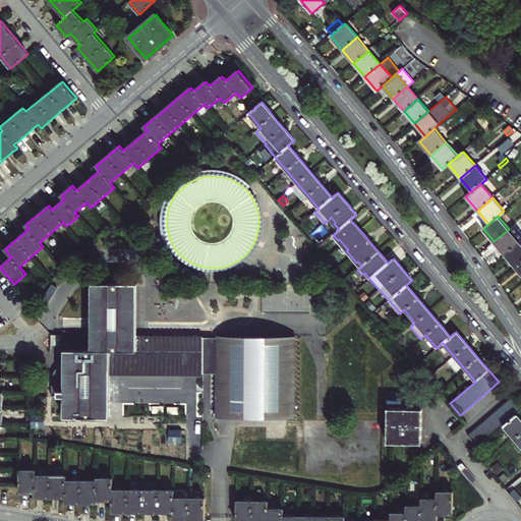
[(519,241),(509,229),(494,241),(505,254),(519,241)]
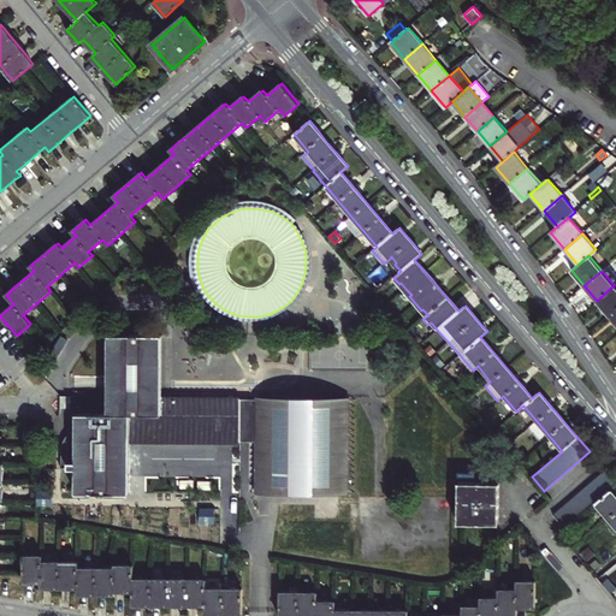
[(615,308),(615,288),(614,285),(597,301),(609,315),(615,308)]
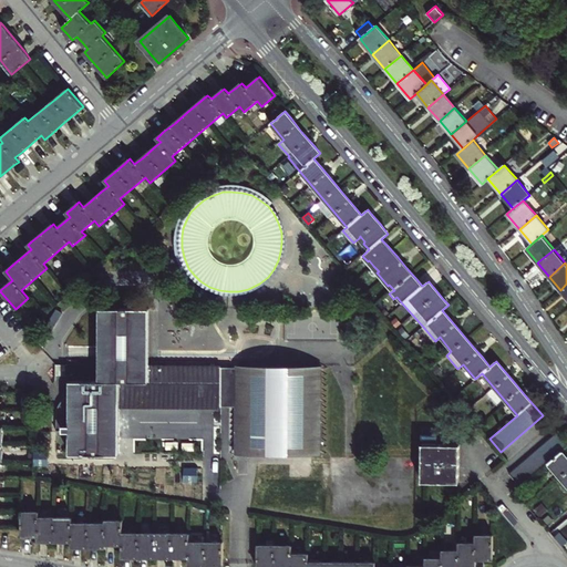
[(100,308),(100,357),(99,375),(99,381),(91,381),(82,381),(70,381),(70,395),(70,431),(70,454),(120,454),(120,405),(222,406),(222,367),(150,367),(150,308),(100,308)]
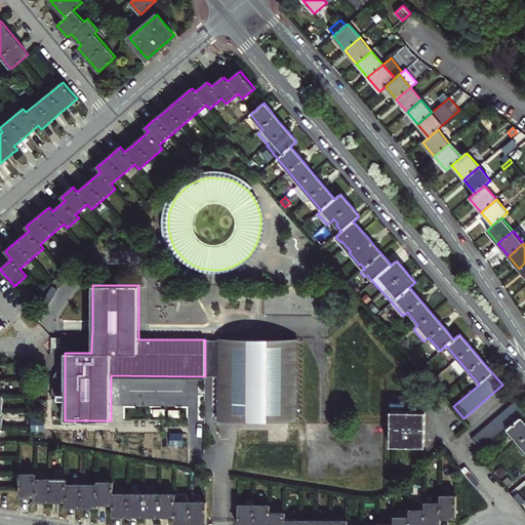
[(52,286),(43,303),(49,306),(57,289),(52,286)]
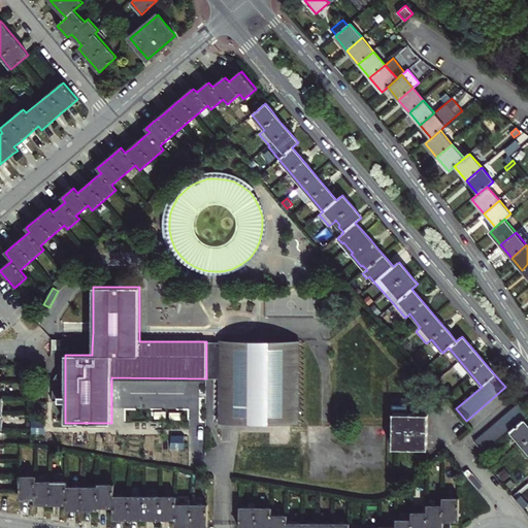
[(62,339),(52,339),(52,350),(61,350),(62,339)]
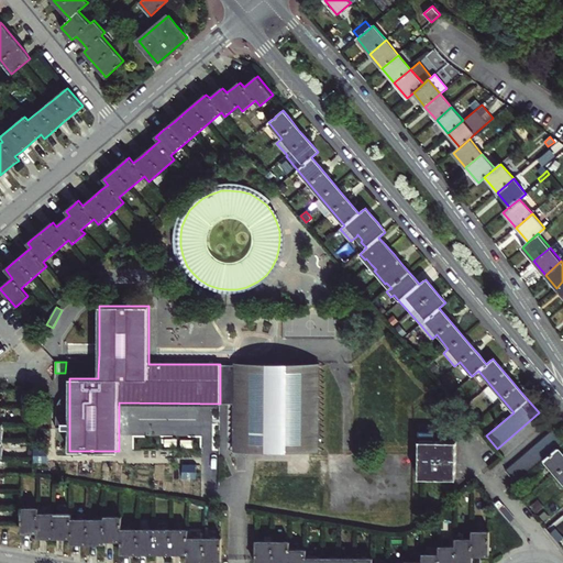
[(220,404),(234,404),(234,365),(220,364),(220,404)]
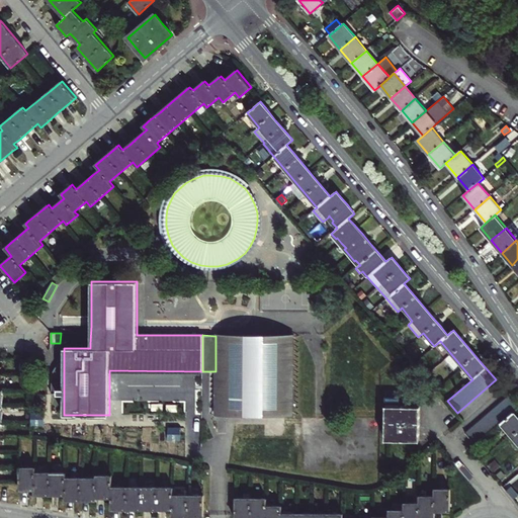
[(216,371),(216,414),(293,414),(293,336),(270,336),(216,336),(216,371)]
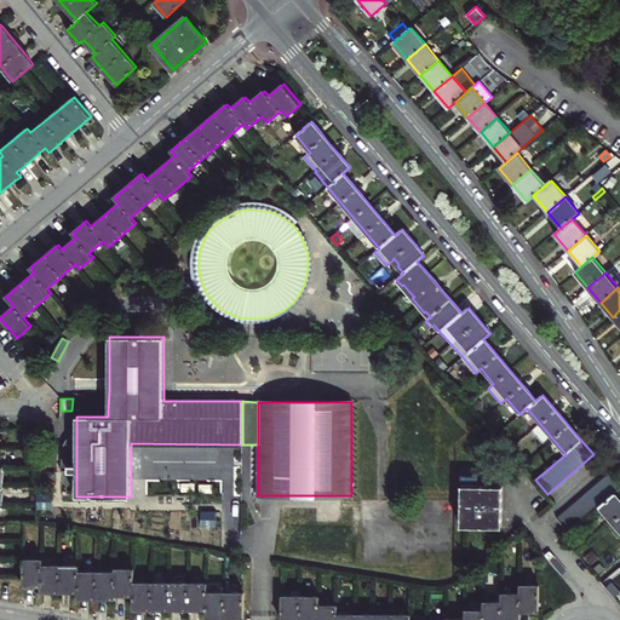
[(76,471),(76,432),(73,435),(69,437),(65,440),(63,443),(62,446),(62,471),(76,471)]
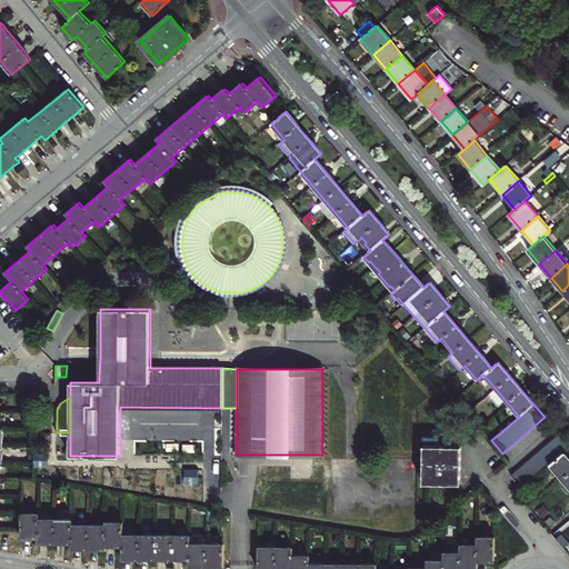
[(568,458),(563,452),(568,447),(568,446),(559,433),(517,470),(522,477),(528,483),(549,465),(568,487),(568,458)]
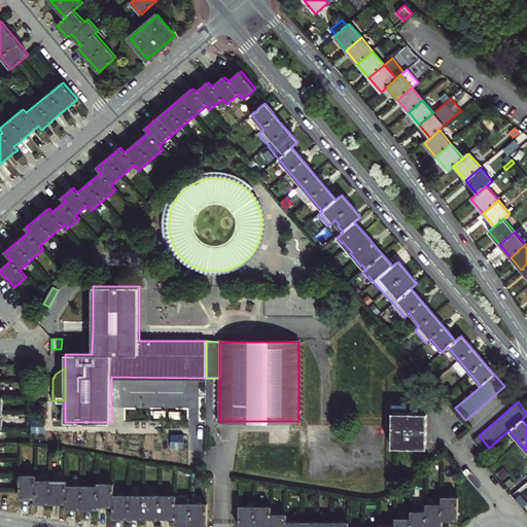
[(427,448),(427,413),(392,413),(391,448),(427,448)]
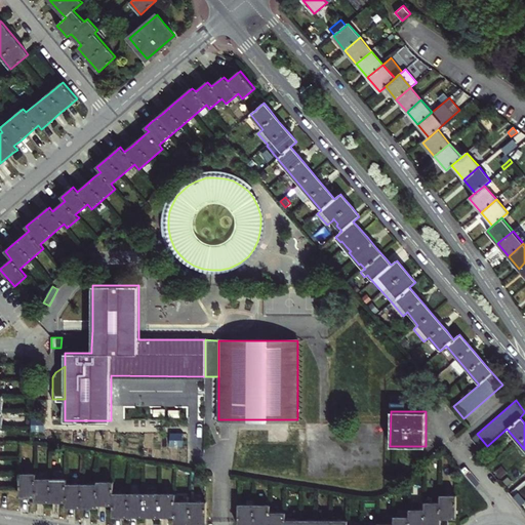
[(481,450),(487,446),(482,440),(477,434),(471,439),(481,450)]
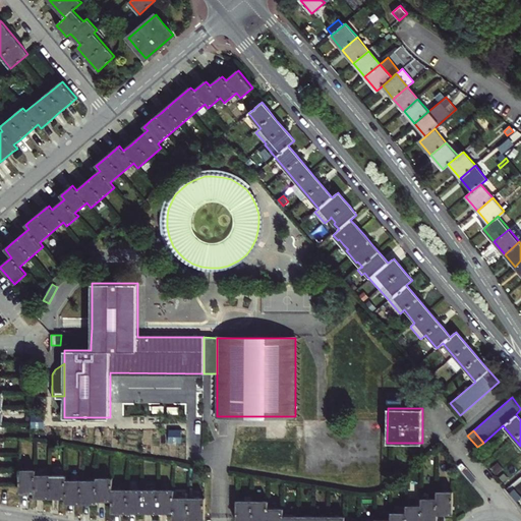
[(205,520),(205,518),(205,498),(189,498),(173,498),(173,489),(159,489),(142,489),(127,489),(112,489),(112,478),(97,477),(97,480),(81,480),(65,480),(65,474),(50,474),(35,474),(35,469),(19,469),(19,485),(19,491),(26,491),(35,491),(35,497),(43,497),(57,497),(65,497),(65,502),(74,502),(89,503),(97,503),(97,500),(103,500),(112,500),(112,511),(120,512),(135,512),(151,512),(166,512),(174,512),(174,520),(181,520),(198,520),(205,520)]
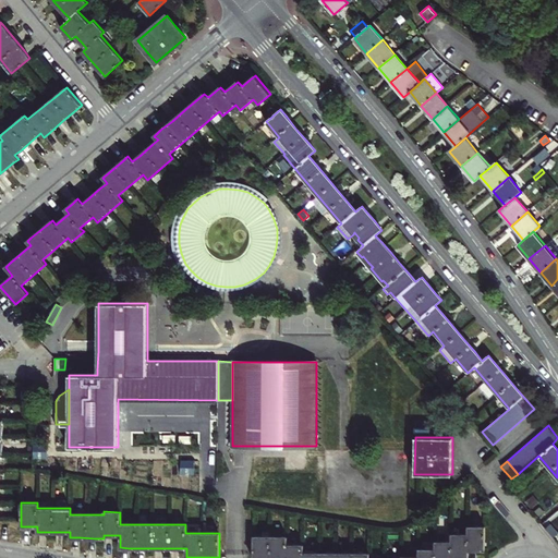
[(221,505),(211,502),(210,511),(220,513),(221,505)]
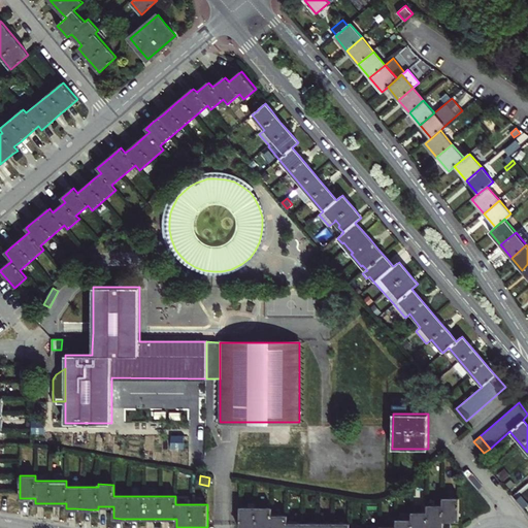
[(527,497),(526,496),(518,503),(523,509),(527,505),(527,497)]
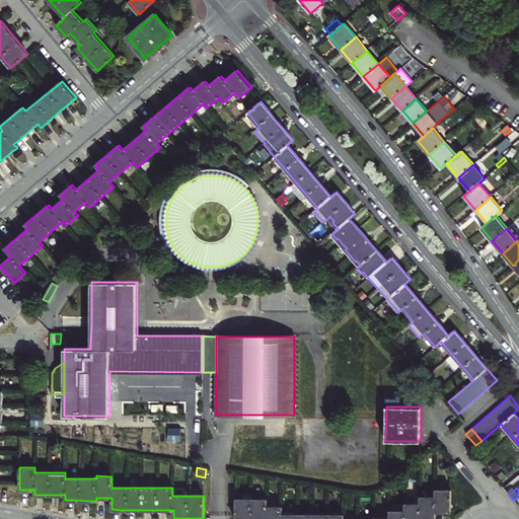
[(442,511),(451,511),(451,490),(436,490),(436,497),(421,497),(421,504),(404,504),(404,511),(389,511),(389,518),(374,517),(373,518),(343,518),(344,514),(326,514),(312,514),(298,514),(282,514),(282,506),(267,506),(267,499),(250,499),(235,499),(235,516),(235,518),(420,518),(426,518),(436,518),(436,511),(442,511)]
